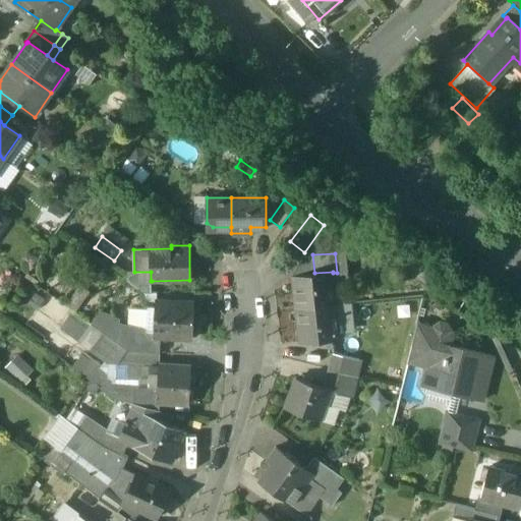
[(151,272),(134,272),(127,280),(146,293),(152,293),(152,281),(151,281),(151,272)]
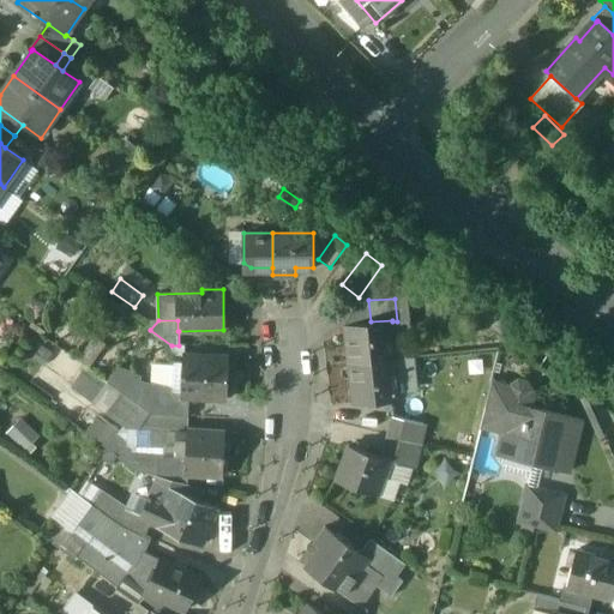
[(371,321),(344,325),(348,363),(393,359),(392,321),(392,320),(371,321)]
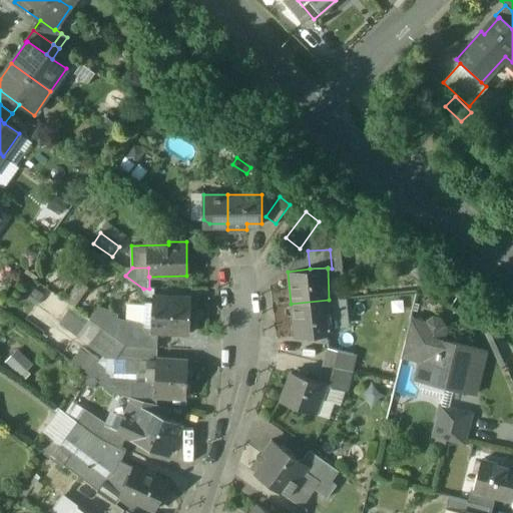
[(79,283),(65,301),(73,306),(74,307),(87,290),(79,283)]
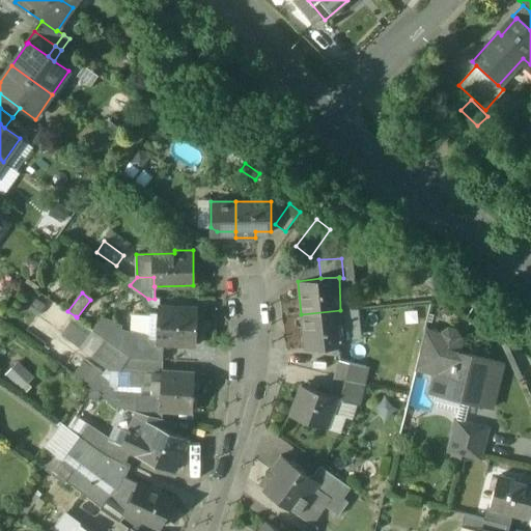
[(197,310),(158,308),(157,317),(157,337),(156,344),(163,344),(196,346),(197,310)]
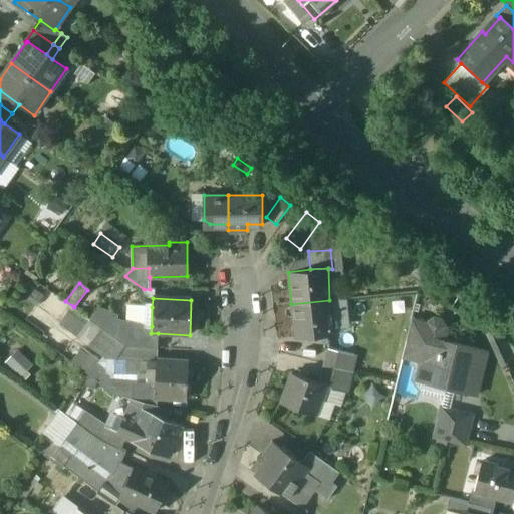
[(329,300),(291,304),(295,338),(326,335),(333,334),(329,300)]
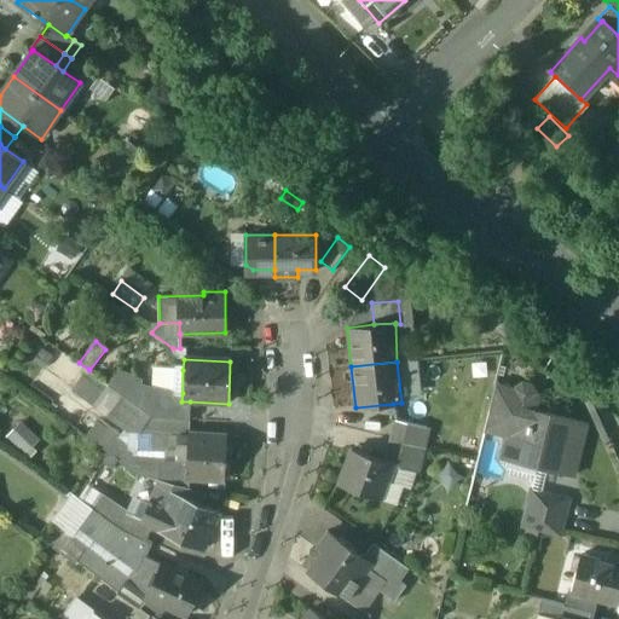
[(183,370),(156,368),(155,389),(183,393),(183,370)]
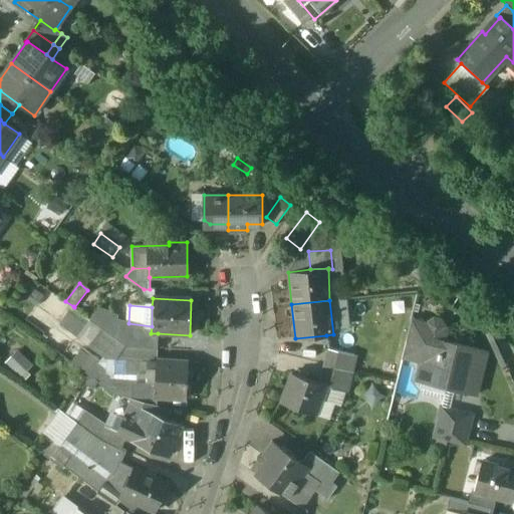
[(74,307),(73,306),(60,324),(77,337),(90,319),(74,307)]
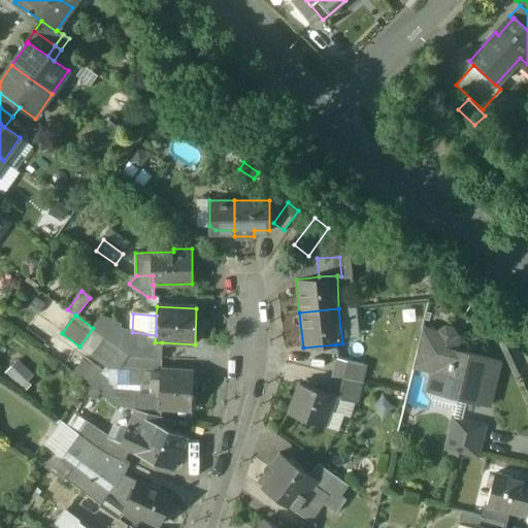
[(132,332),(116,329),(118,325),(100,318),(93,328),(130,356),(144,357),(161,358),(162,342),(155,342),(156,335),(132,332)]
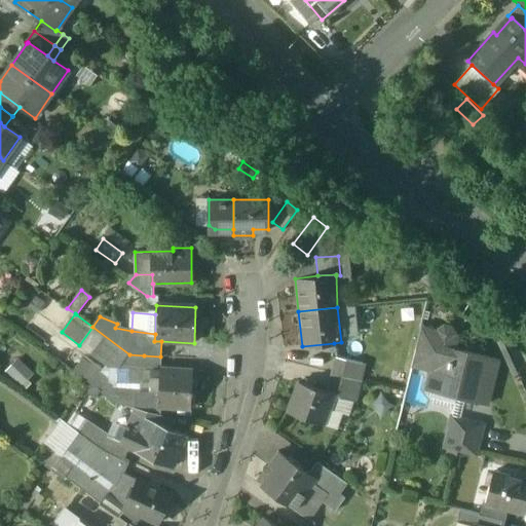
[(438,331),(420,327),(411,366),(429,370),(436,344),(438,345),(439,345),(453,349),(457,335),(454,335),(455,333),(451,327),(444,326),(438,329),(438,331)]
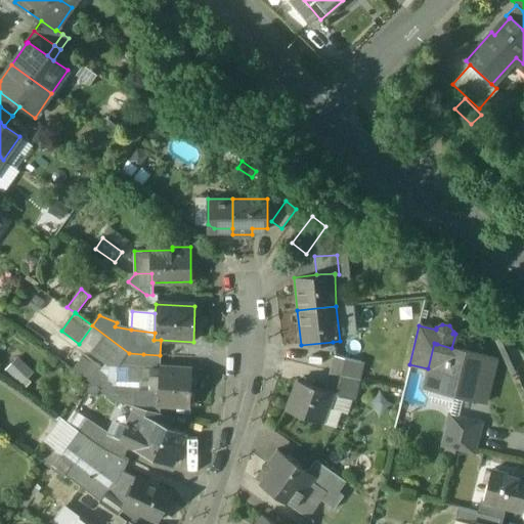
[(129,353),(92,325),(79,344),(107,365),(119,366),(119,370),(127,372),(127,376),(129,381),(139,382),(142,378),(142,368),(143,354),(129,353)]
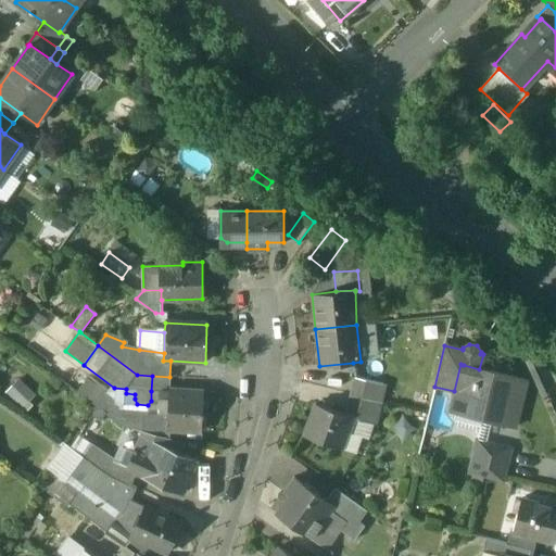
[(361,362),(353,363),(353,378),(367,381),(368,375),(371,361),(361,362)]
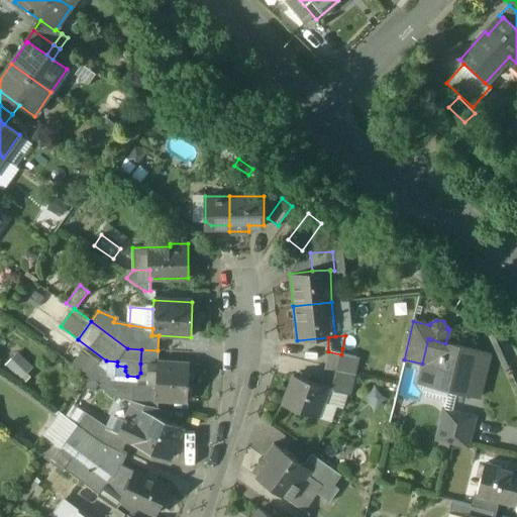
[(445,343),(431,339),(430,339),(428,338),(422,364),(419,376),(450,384),(448,390),(480,397),(490,353),(459,346),(458,346),(445,343)]
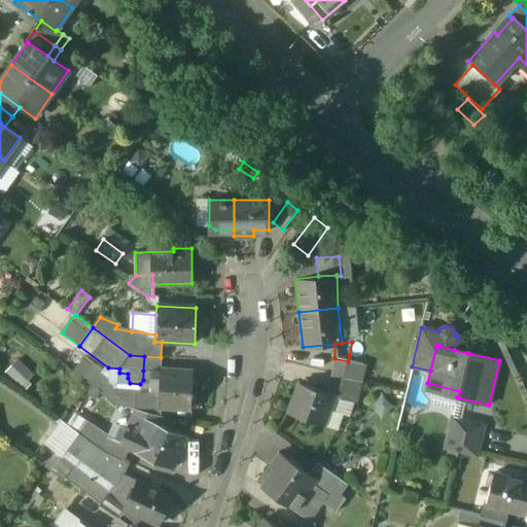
[(364,358),(349,355),(348,361),(362,364),(364,358)]
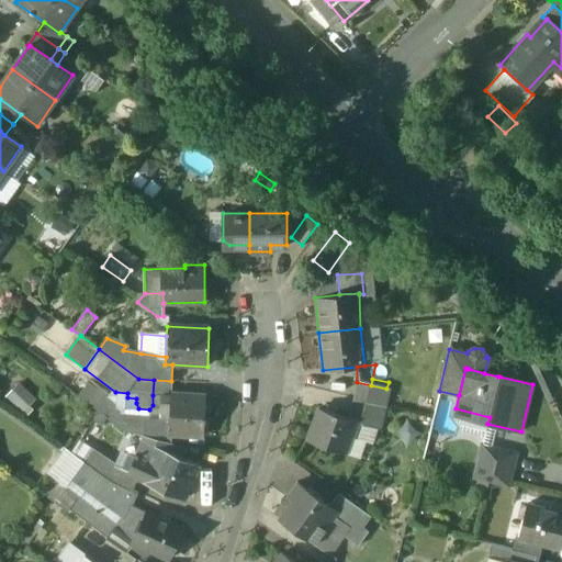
[(171,381),(154,380),(153,395),(161,395),(169,396),(170,395),(171,381)]
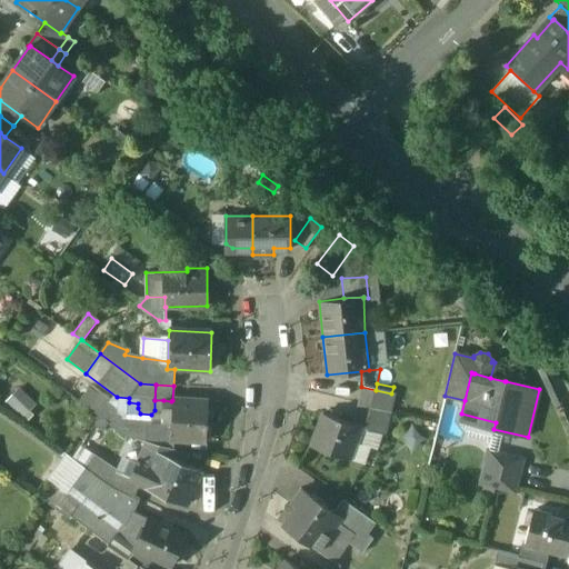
[(26,418),(39,403),(19,386),(6,400),(26,418)]
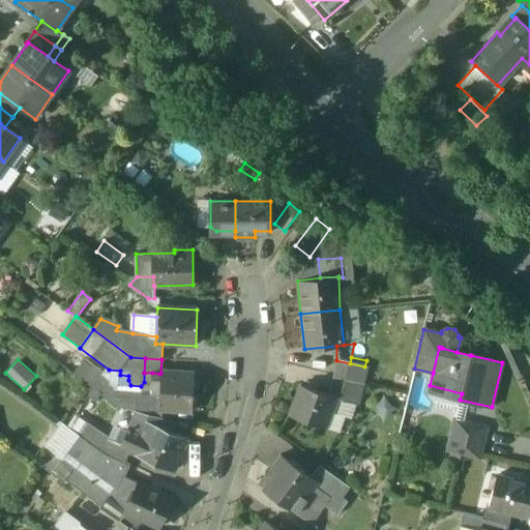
[(82,359),(76,370),(75,369),(71,374),(81,381),(91,366),(82,359)]
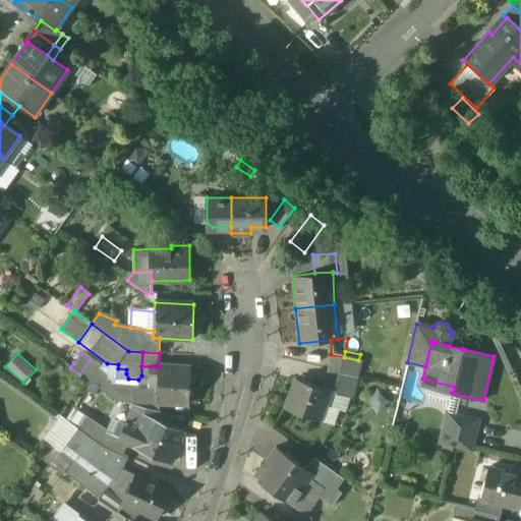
[(344,357),(331,354),(327,369),(355,377),(358,360),(344,357)]
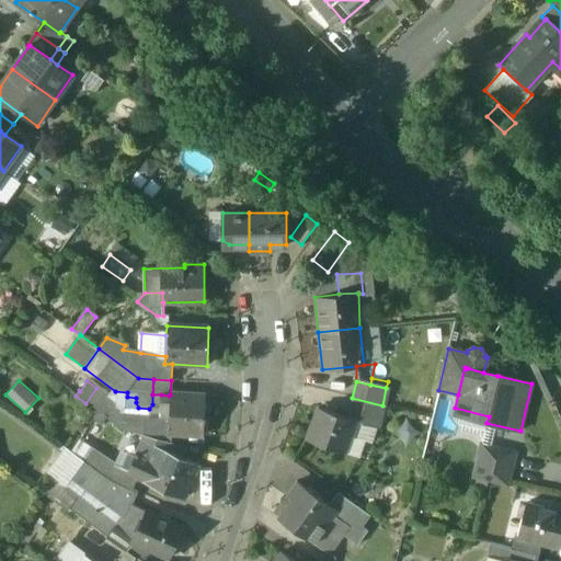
[(170,395),(169,396),(161,395),(161,410),(169,410),(168,420),(168,433),(170,434),(203,435),(205,396),(170,395)]
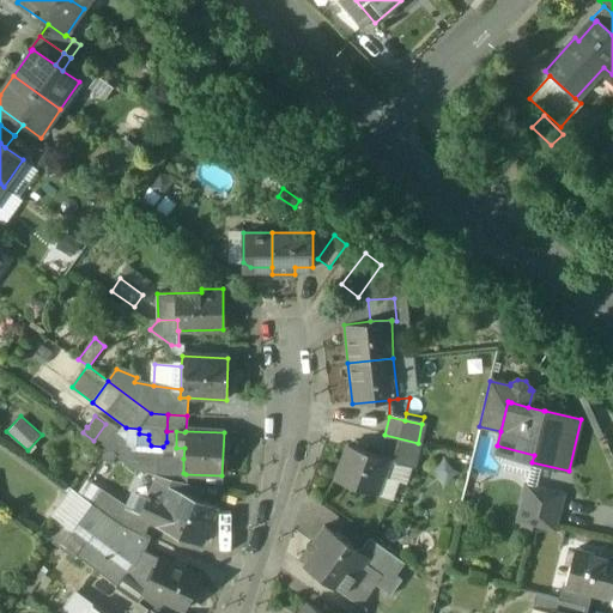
[(418,443),(384,435),(378,454),(383,455),(394,459),(394,460),(412,465),(418,443)]
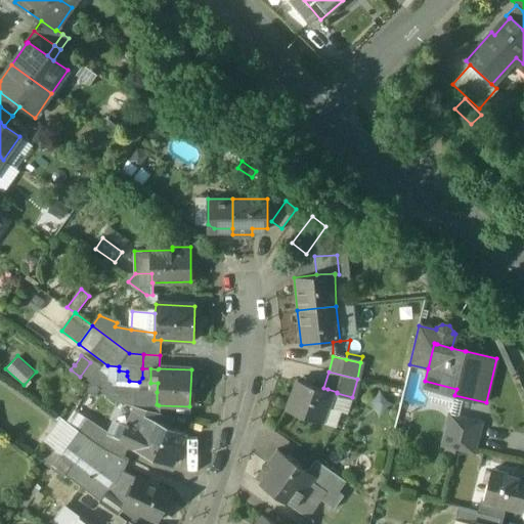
[(323,388),(297,380),(288,410),(320,421),(325,407),(325,405),(322,404),(328,389),(323,388)]
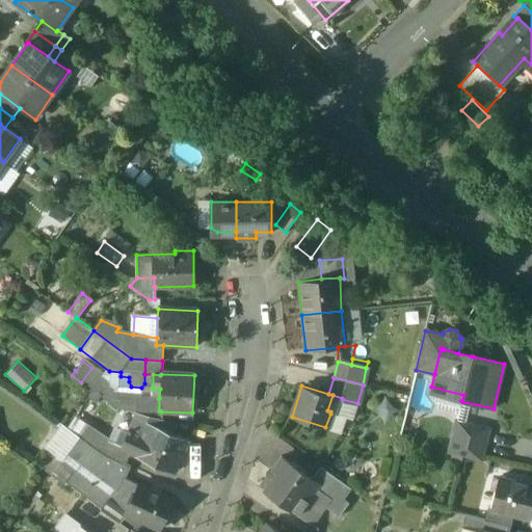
[(141,394),(109,392),(103,387),(98,394),(117,408),(137,414),(139,414),(140,397),(141,397),(141,394)]
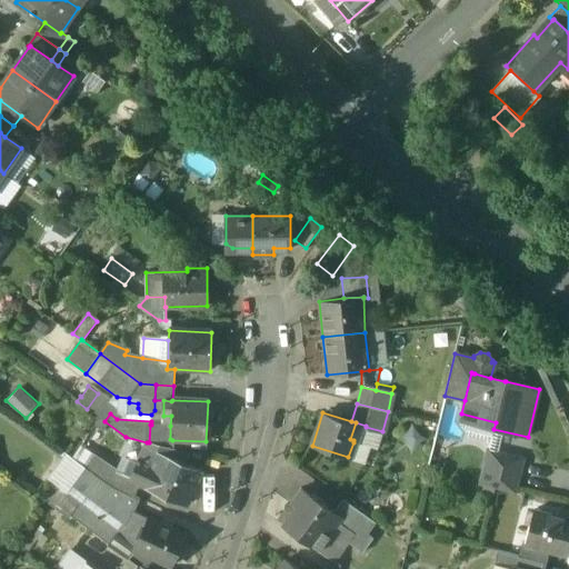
[(366,426),(356,422),(350,439),(353,440),(353,442),(360,445),(366,427),(366,426)]
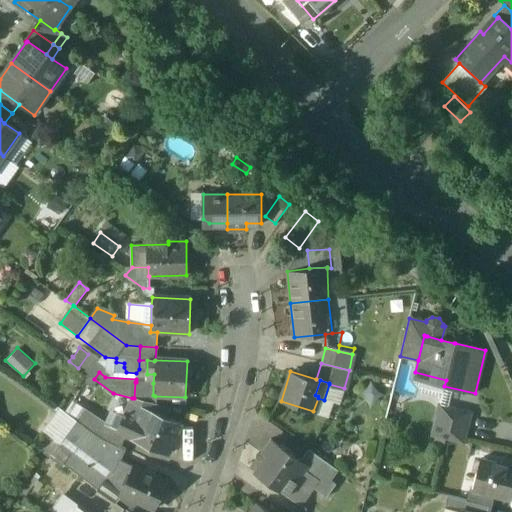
[(136,382),(135,382),(134,398),(155,404),(155,396),(153,395),(153,383),(136,382)]
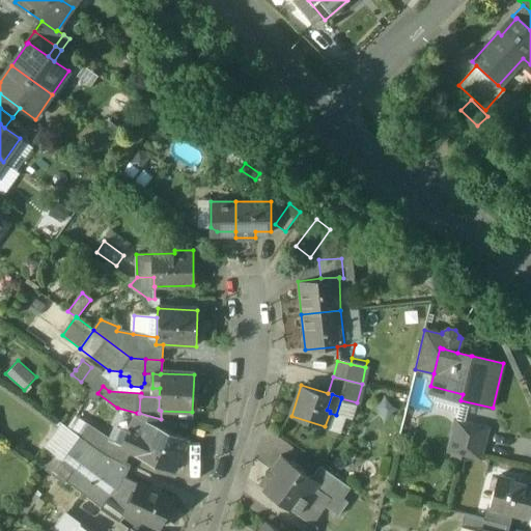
[(357,402),(341,398),(336,415),(330,413),(325,426),(340,431),(345,415),(354,418),(357,402)]
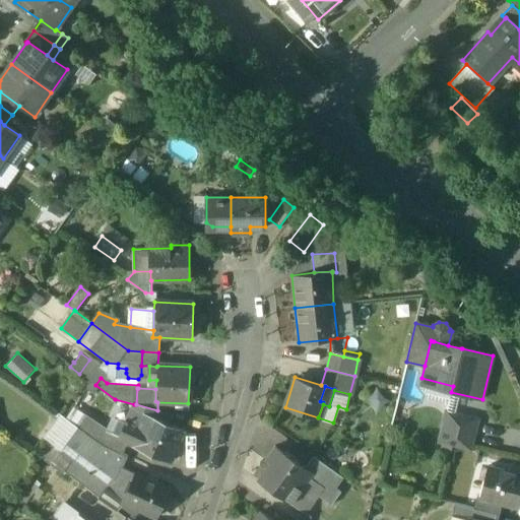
[(136,404),(134,404),(127,421),(125,420),(124,424),(125,424),(119,439),(123,443),(127,444),(130,445),(137,428),(146,431),(151,417),(153,418),(153,417),(157,410),(136,404)]
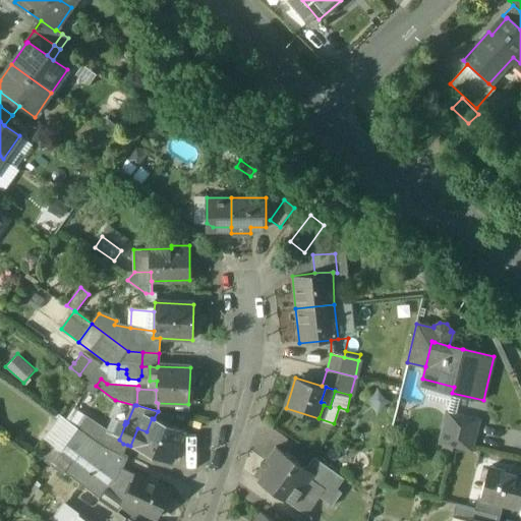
[(478,421),(456,415),(452,428),(474,435),(478,421)]
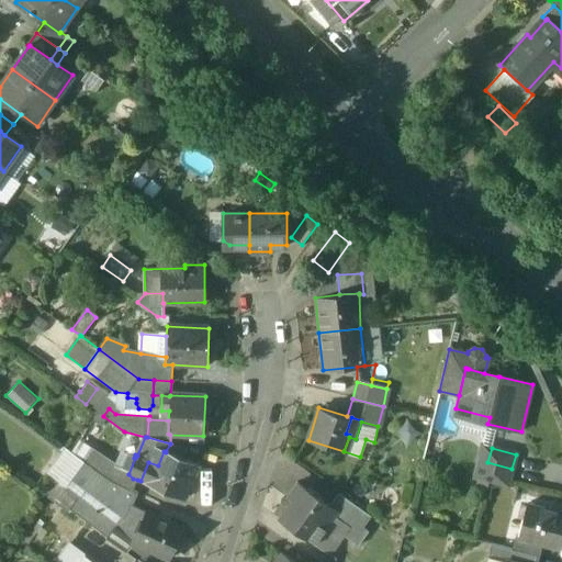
[(128,474),(91,449),(82,461),(110,481),(132,492),(137,482),(137,480),(133,479),(128,474)]
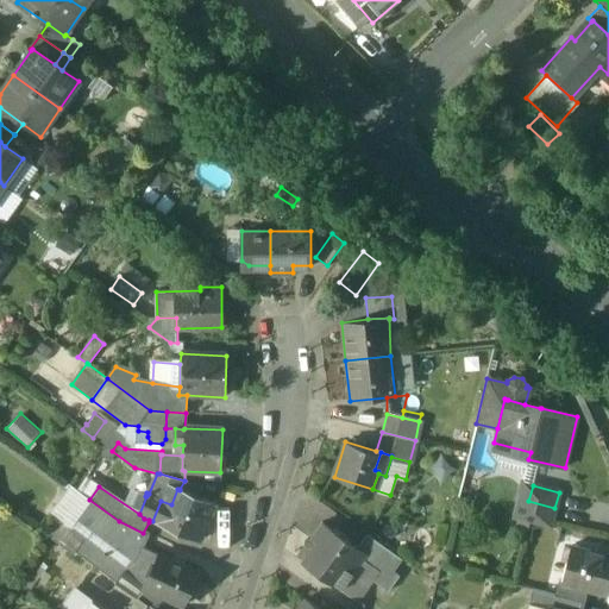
[(214,503),(180,489),(180,490),(177,489),(171,504),(161,501),(152,521),(149,520),(149,522),(198,542),(214,503)]
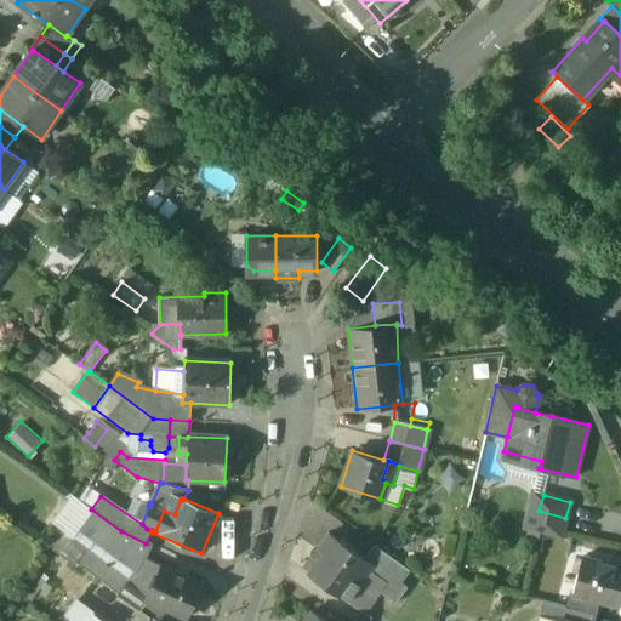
[(565,518),(539,511),(529,508),(524,528),(560,536),(565,518)]
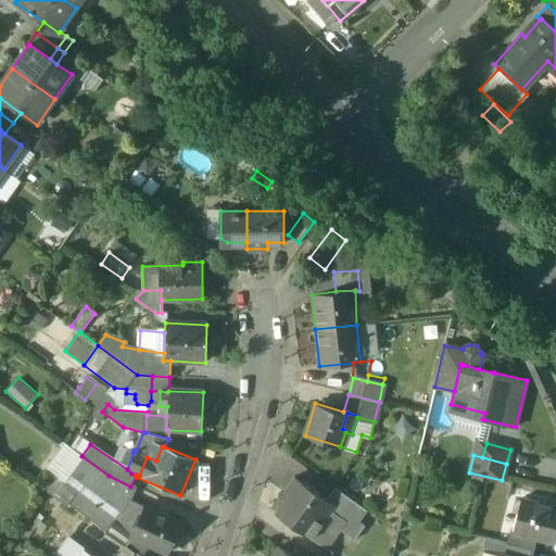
[(81,456),(80,456),(68,474),(84,485),(125,516),(126,531),(125,532),(133,538),(142,518),(139,517),(140,514),(126,507),(129,501),(131,502),(137,490),(130,487),(109,476),(81,456)]
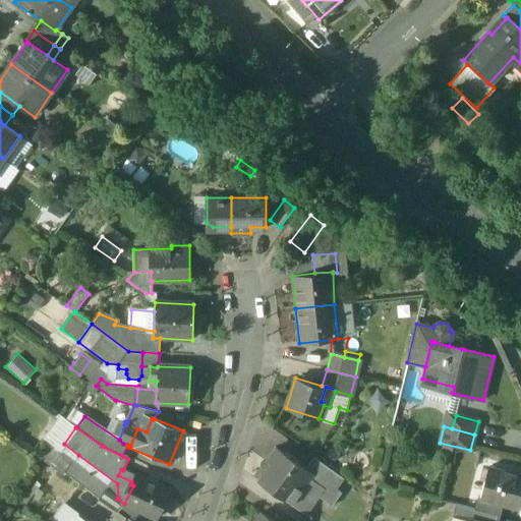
[(305,469),(275,448),(265,461),(271,465),(258,482),(291,506),(300,493),(293,487),(305,470),(305,469)]
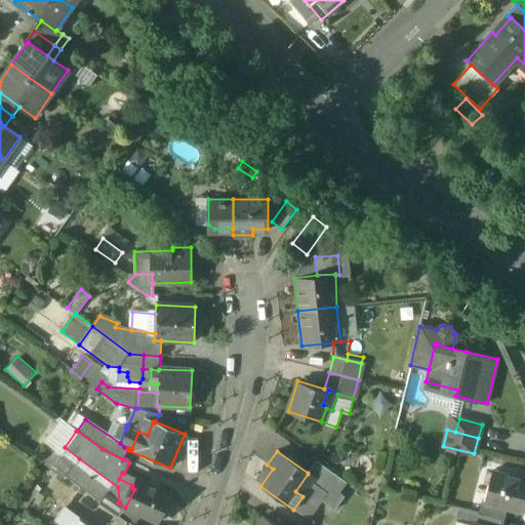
[(333,475),(315,461),(308,473),(308,474),(324,486),(325,486),(333,475)]
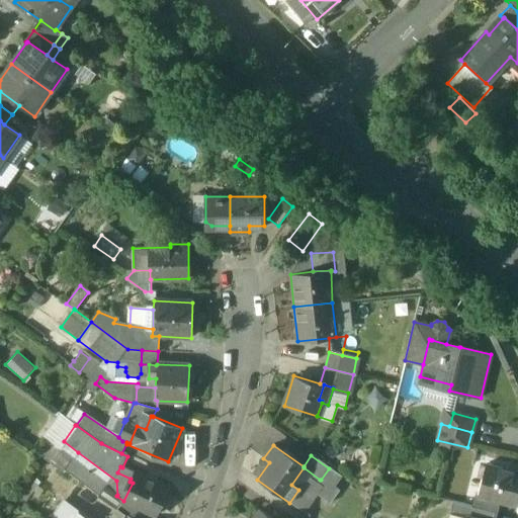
[(91,471),(74,458),(65,471),(82,484),(91,471)]
